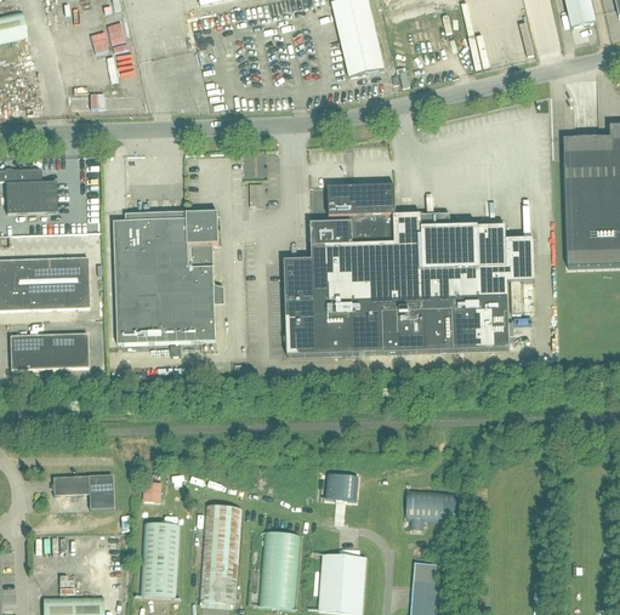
[(177,0),(188,46),(197,44),(195,40),(211,38),(203,0),(177,0)]
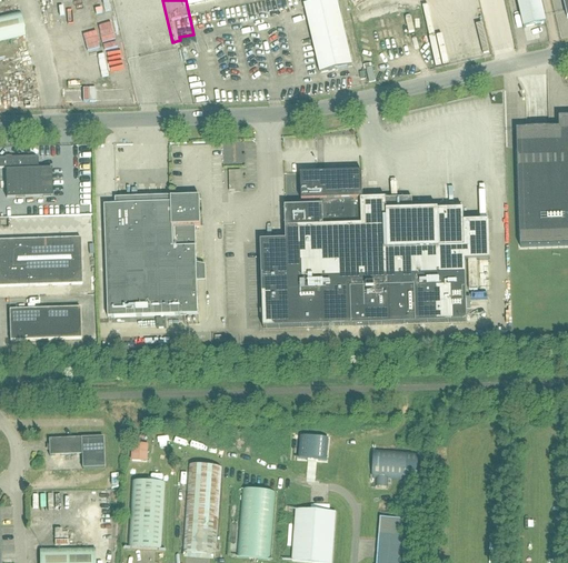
[(308,0),(304,1),(319,69),(351,61),(336,0),(308,0)]
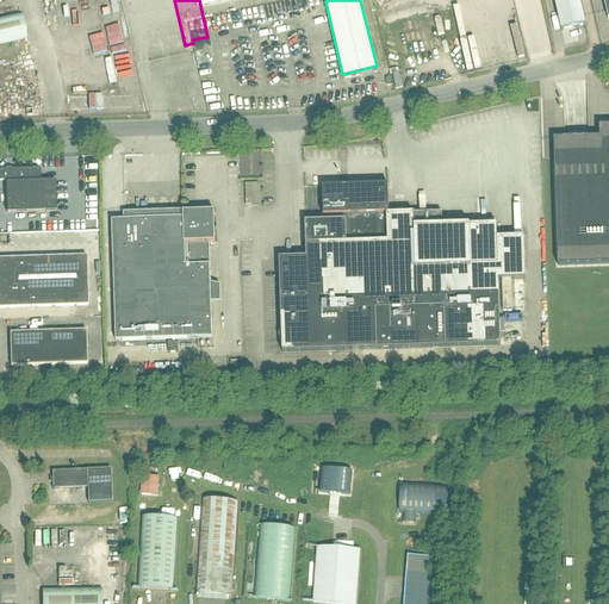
[(584,20),(578,0),(554,0),(560,26),(584,20)]
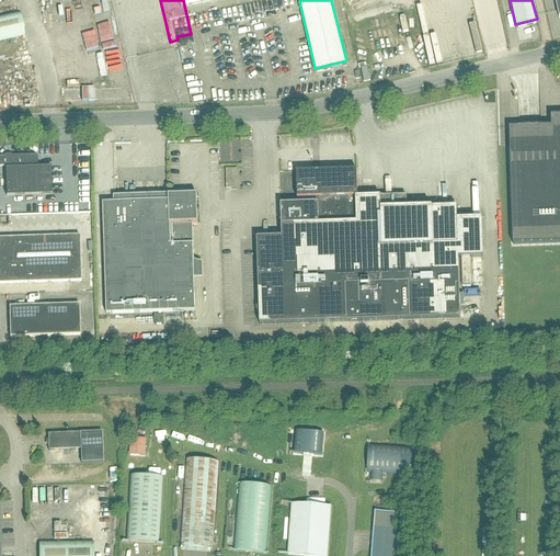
[(0,36),(23,31),(18,7),(0,11),(0,36)]
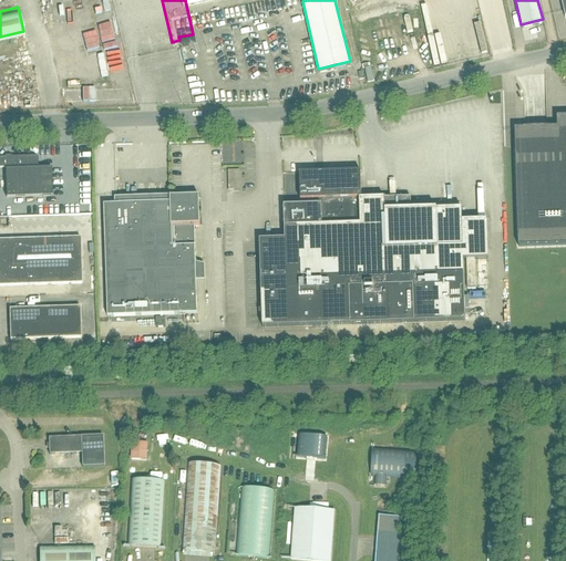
[(139,31),(147,30),(146,20),(137,21),(139,31)]
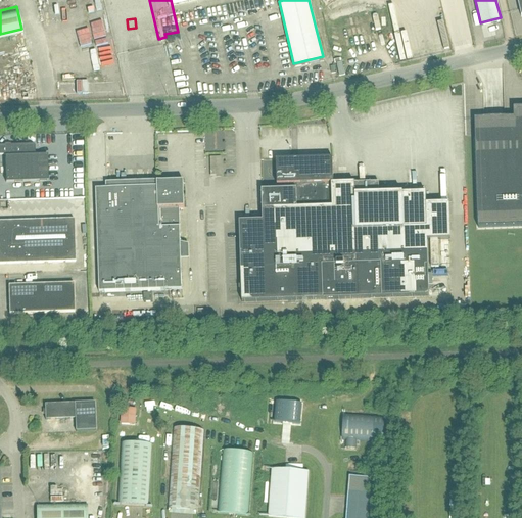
[(371,102),(365,104),(368,113),(374,111),(371,102)]
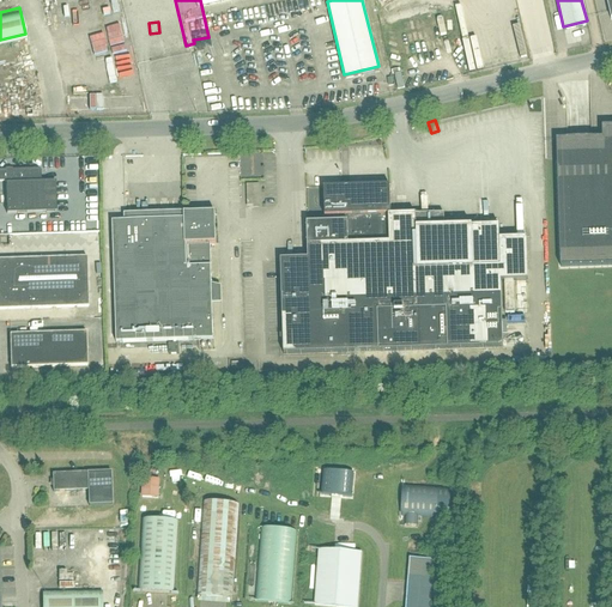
[(601,134),(556,135),(559,262),(611,260),(611,121),(601,122),(601,134)]
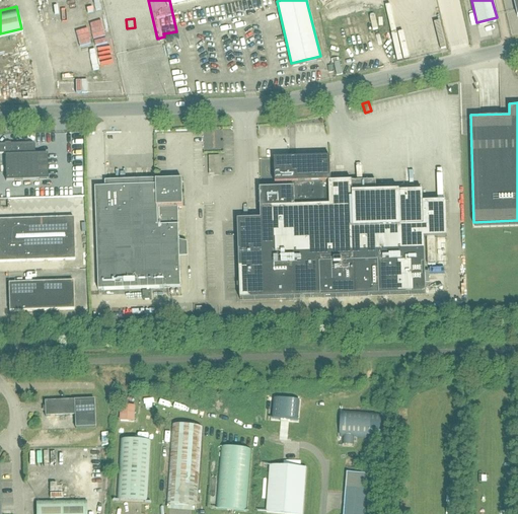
[(4,176),(47,175),(46,151),(53,151),(54,151),(54,150),(46,150),(33,150),(33,141),(31,139),(0,140),(0,149),(4,150),(4,176)]
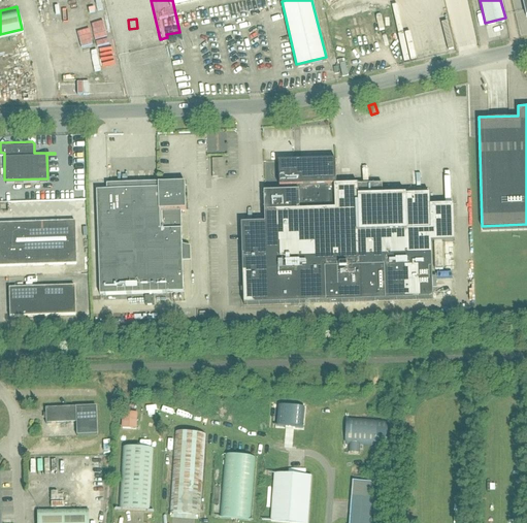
[(287,188),(278,189),(263,189),(264,220),(240,221),(243,301),(432,295),(430,238),(454,238),(453,202),(429,202),(429,191),(382,192),(382,181),(335,182),(334,156),(277,158),(278,183),(287,183),(287,188)]
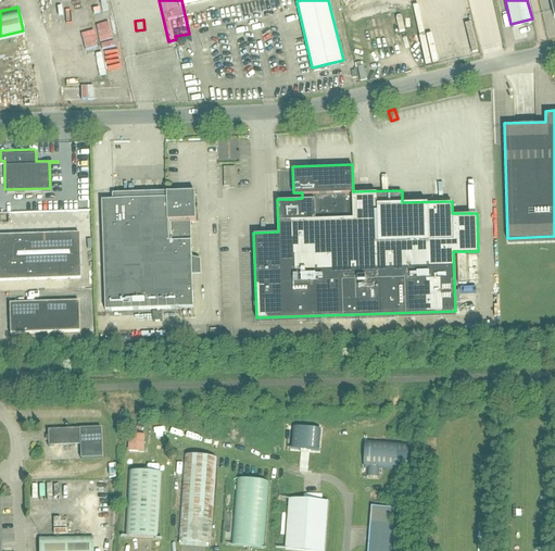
[(183,187),(181,189),(167,189),(167,188),(112,190),(112,197),(101,197),(104,308),(192,304),(191,272),(200,272),(200,257),(191,254),(190,217),(194,217),(194,205),(194,189),(187,189),(187,188),(183,187)]
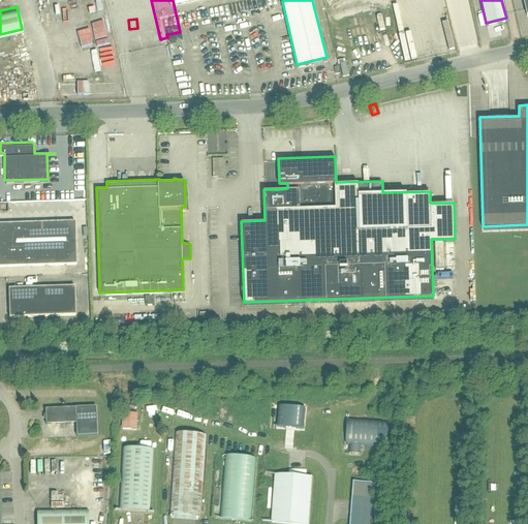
[(73,218),(0,220),(0,263),(75,260),(73,218)]
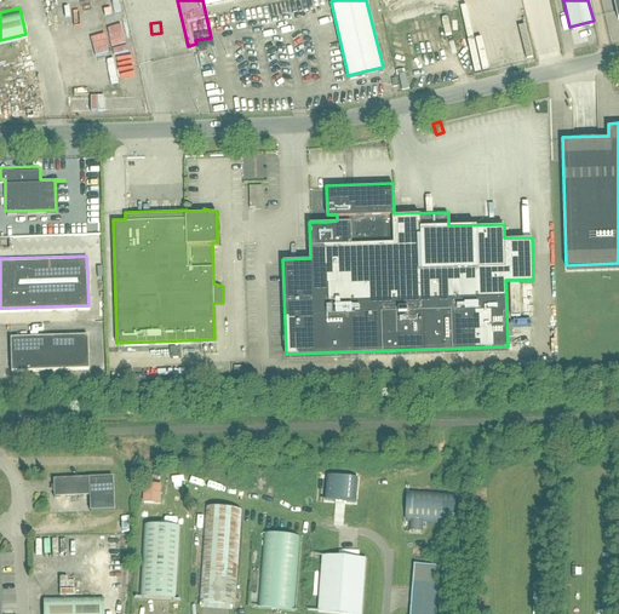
[(50,333),(51,366),(87,365),(86,332),(50,333)]
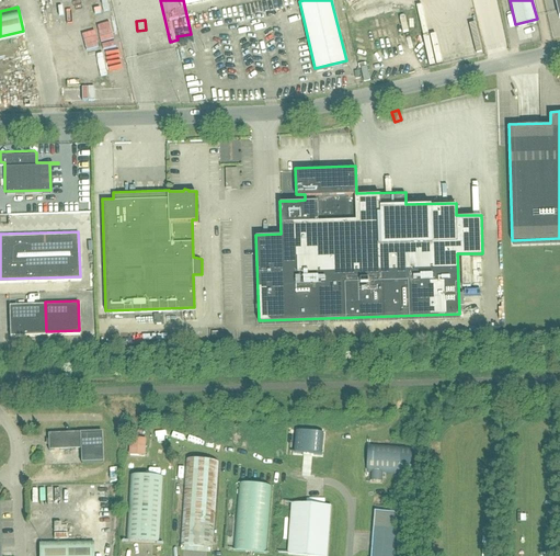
[(46,331),(45,302),(8,303),(9,332),(46,331)]
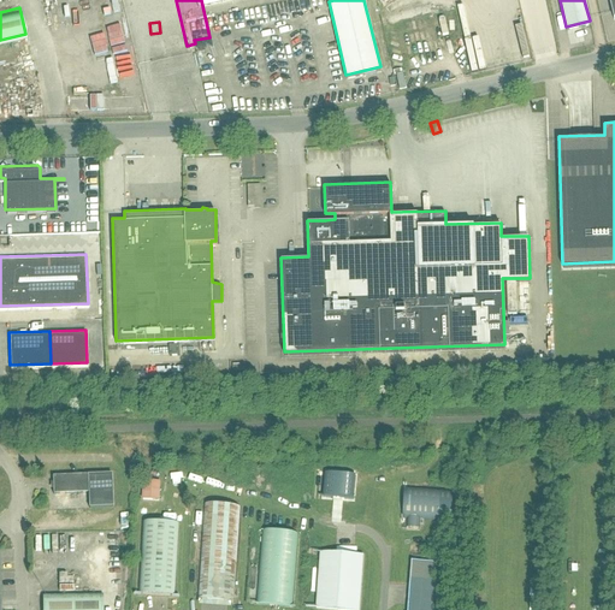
[(324,467),(323,491),(352,495),(354,471),(324,467)]
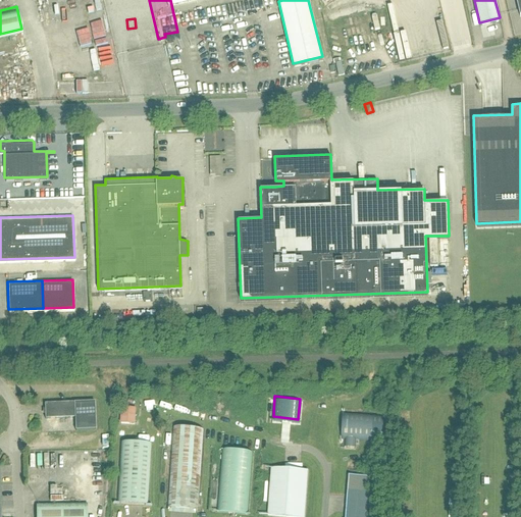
[(74,426),(95,425),(94,398),(43,400),(44,415),(73,414),(74,426)]
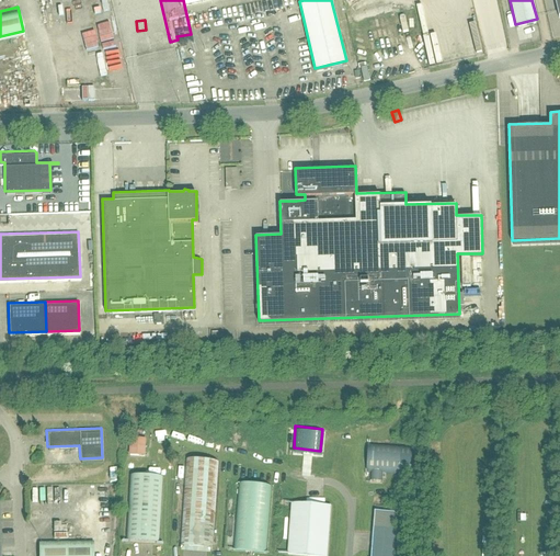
[(130,434),(129,451),(144,452),(145,434),(130,434)]
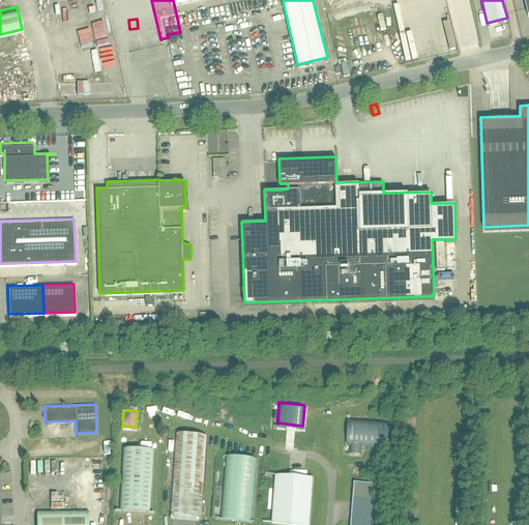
[(377,442),(378,416),(348,414),(346,441),(350,441),(349,449),(360,450),(360,441),(377,442)]
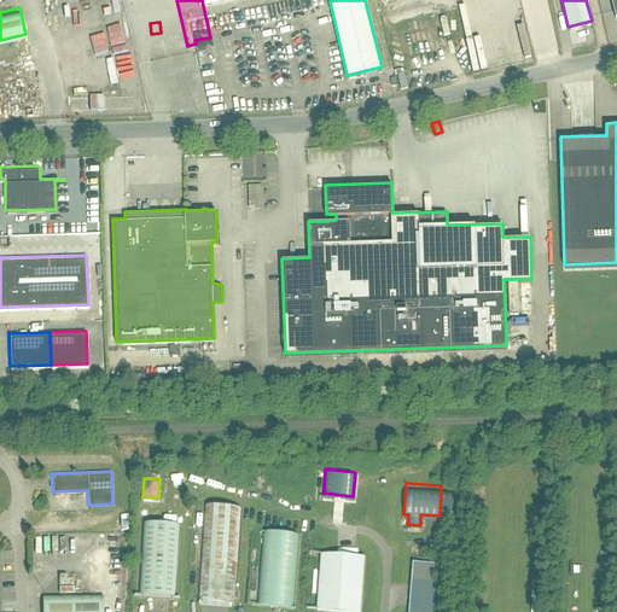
[(233,600),(238,528),(239,503),(203,500),(198,598),(233,600)]
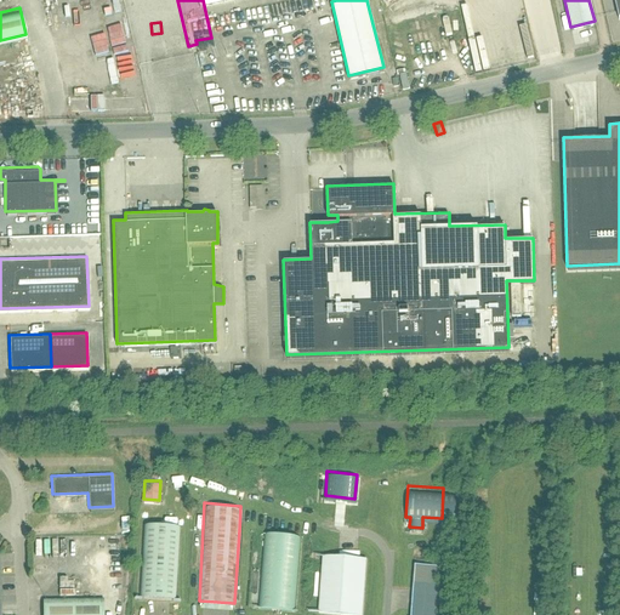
[(174,596),(178,523),(142,520),(138,593),(174,596)]
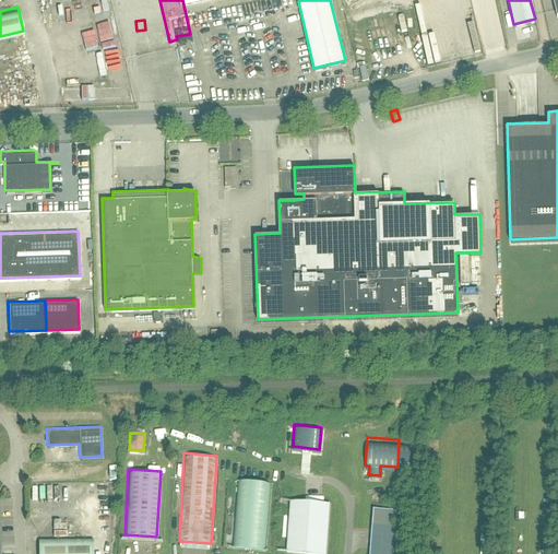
[(269,482),(236,479),(232,544),(265,547),(269,482)]
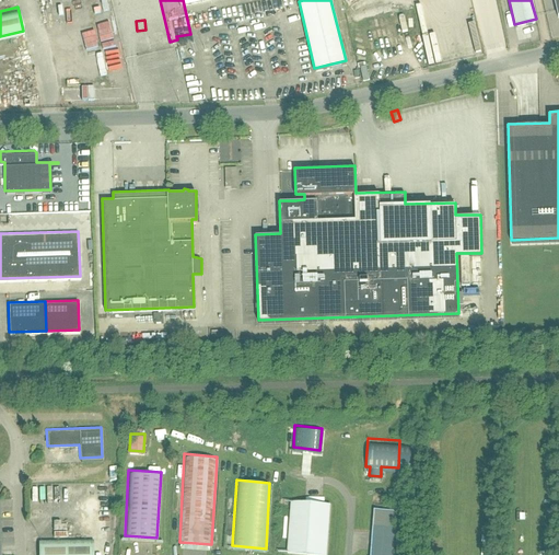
[(328,500),(290,497),(287,548),(326,552),(328,500)]
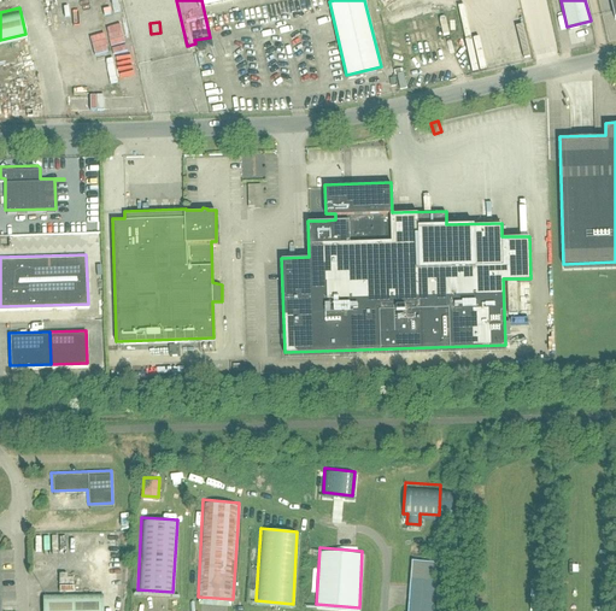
[(411,557),(408,610),(415,610),(432,610),(435,559),(434,558),(411,557)]
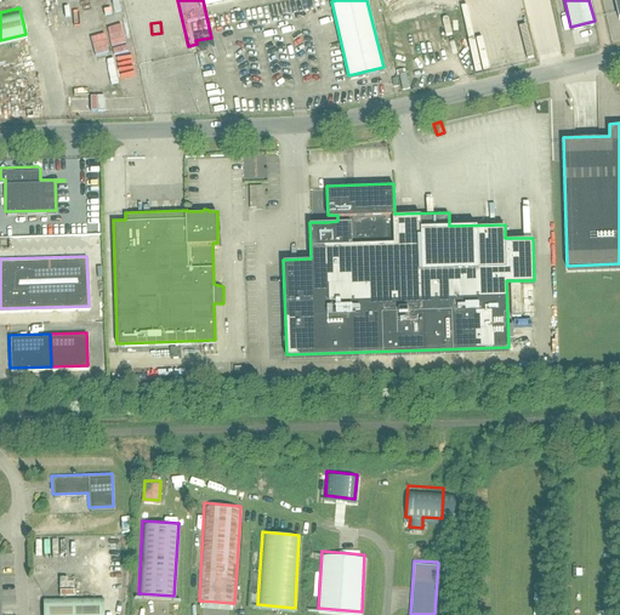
[(102,614),(102,594),(41,596),(41,614),(102,614)]
